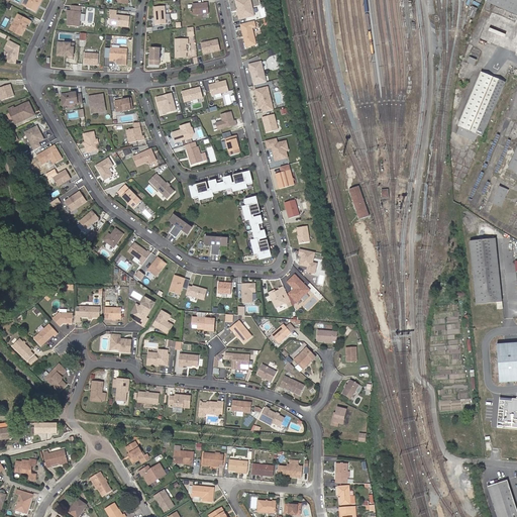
[(29,0),(26,8),(36,13),(42,0),(29,0)]
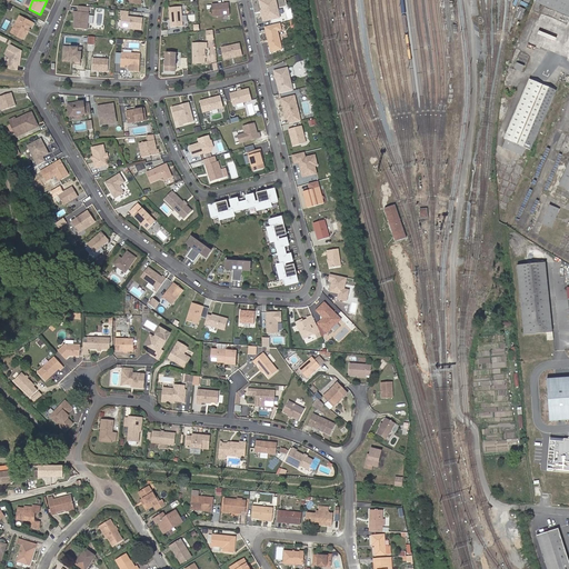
[(276,0),(259,0),(265,22),(281,18),(276,0)]
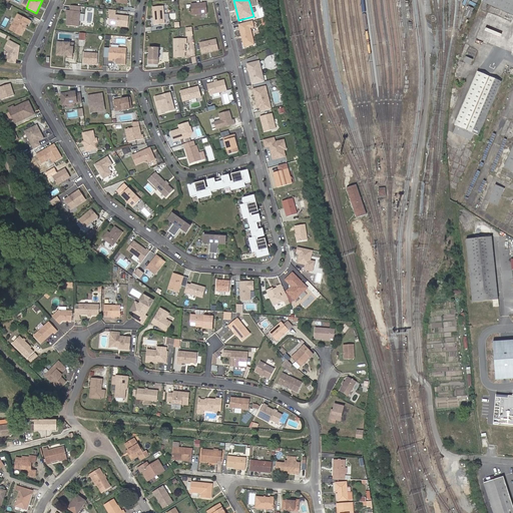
[(512,0),(484,0),(512,12),(512,0)]
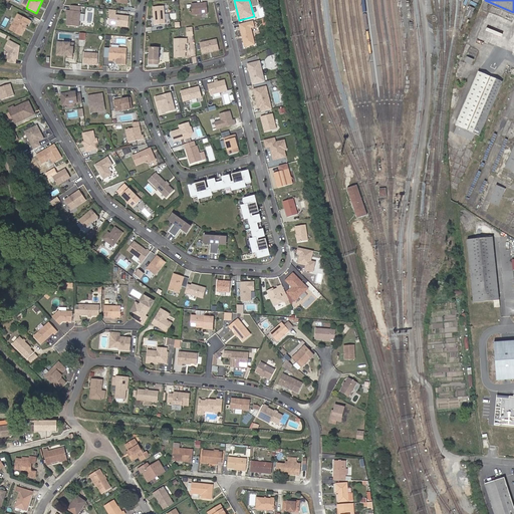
[(206,3),(191,4),(192,14),(207,13),(206,3)]
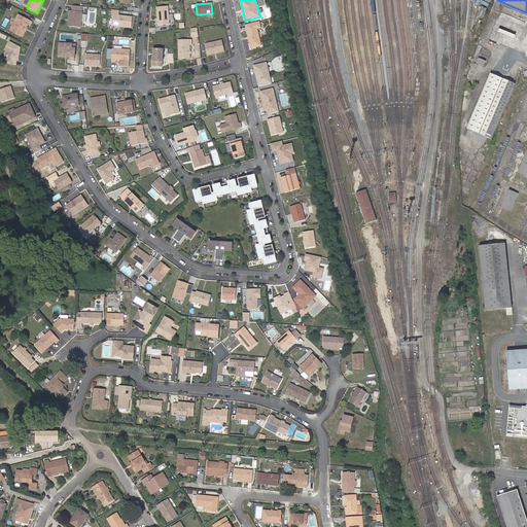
[(483,16),(487,7),(483,5),(479,14),(483,16)]
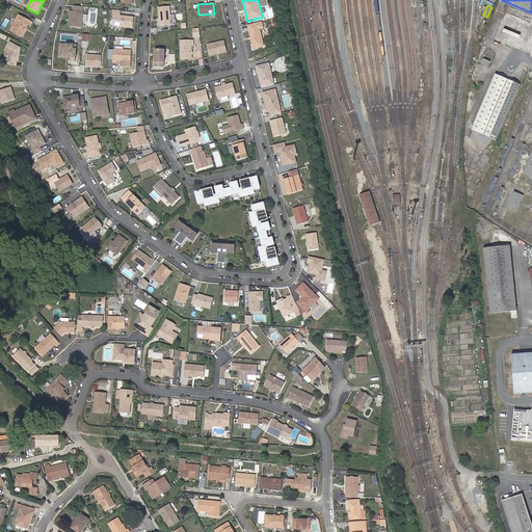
[(168,6),(158,7),(159,25),(170,24),(168,6)]
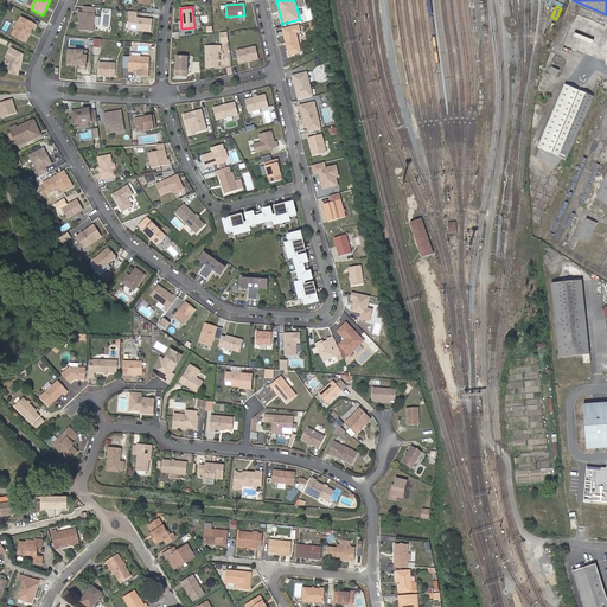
[(152,19),(138,18),(136,17),(138,12),(128,11),(128,17),(129,17),(128,30),(151,32),(152,19)]
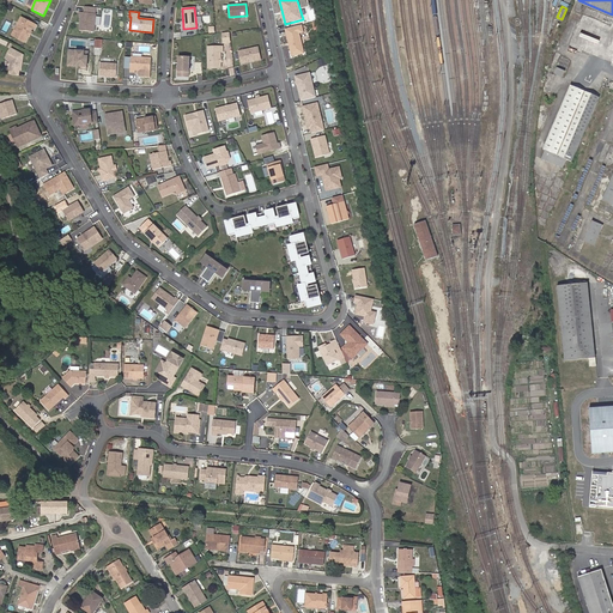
[(96,13),(79,12),(79,17),(80,17),(79,31),(93,32),(96,13)]
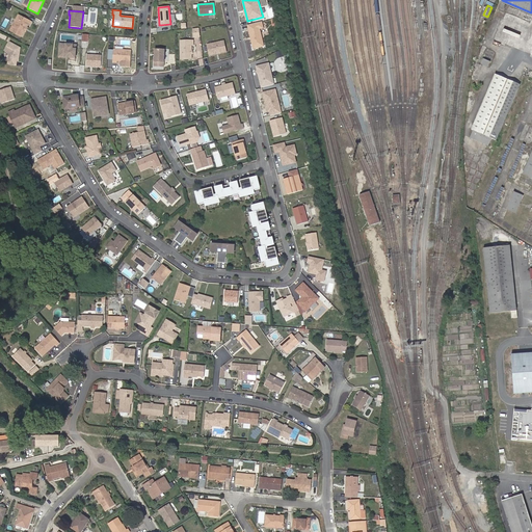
[(28,26),(30,22),(18,15),(9,30),(21,36),(23,31),(24,32),(26,28),(25,28),(27,25),(28,26)]
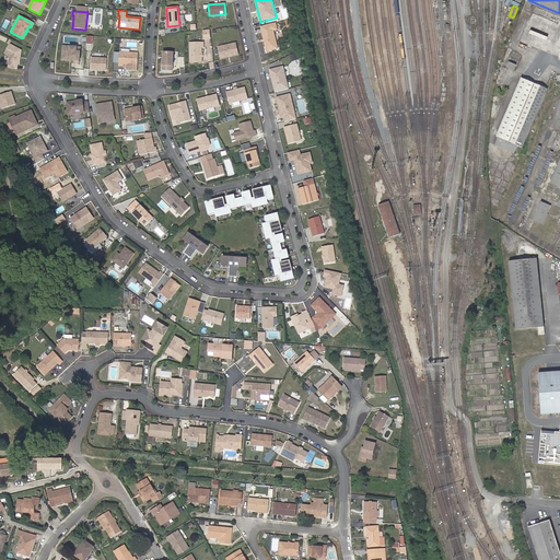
[(276,23),(260,26),(267,53),(279,49),(275,31),(278,30),(276,23)]
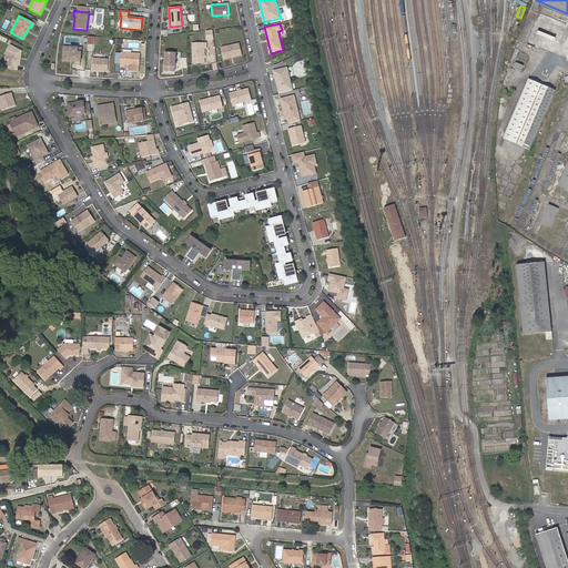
[(205,43),(192,43),(192,63),(203,63),(203,48),(205,48),(205,43)]
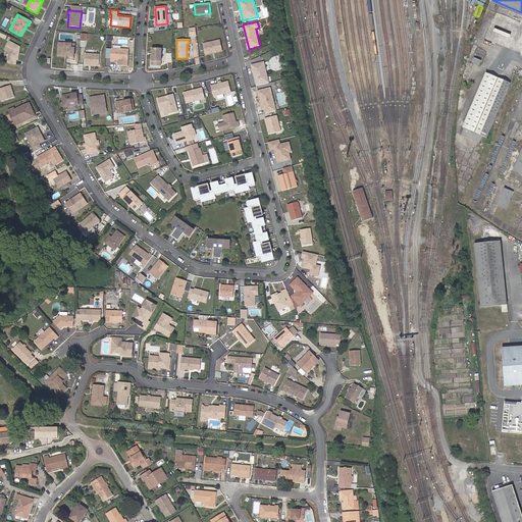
[(203,44),(205,55),(222,51),(219,40),(203,44)]
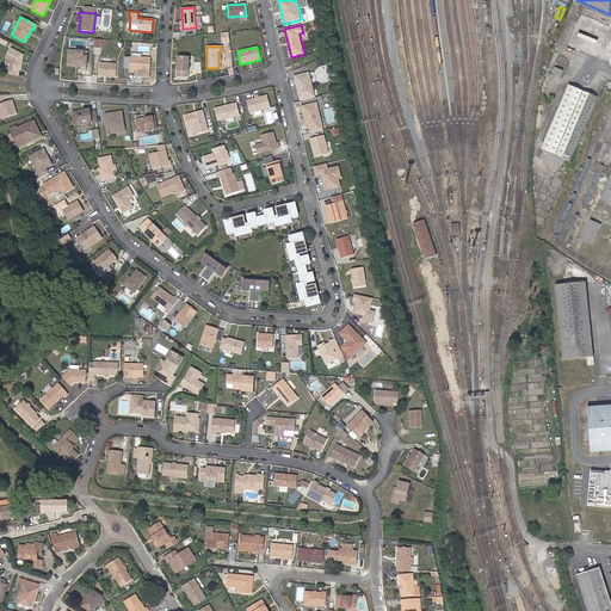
[(8,74),(17,75),(18,69),(19,69),(22,55),(7,48),(2,56),(11,61),(8,74)]
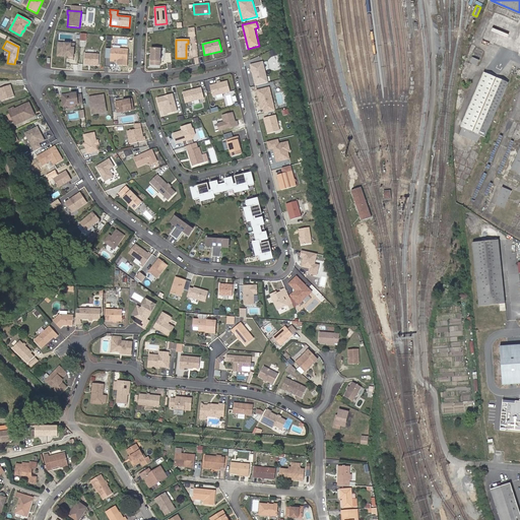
[(58,43),(57,55),(69,56),(69,58),(73,58),(73,48),(70,48),(70,44),(58,43)]
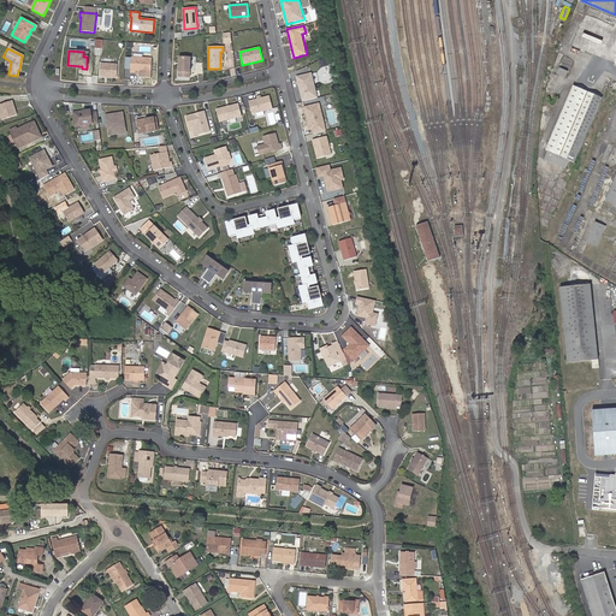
[(152,59),(131,57),(130,72),(135,72),(135,71),(150,71),(152,59)]
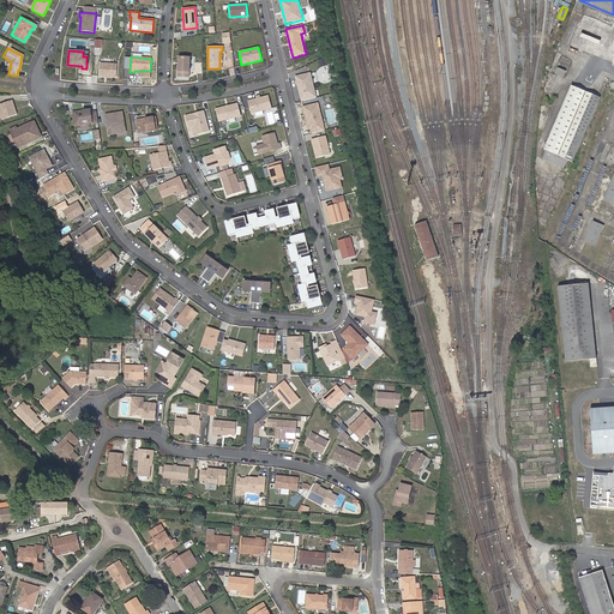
[(188,77),(190,58),(179,56),(178,76),(188,77)]
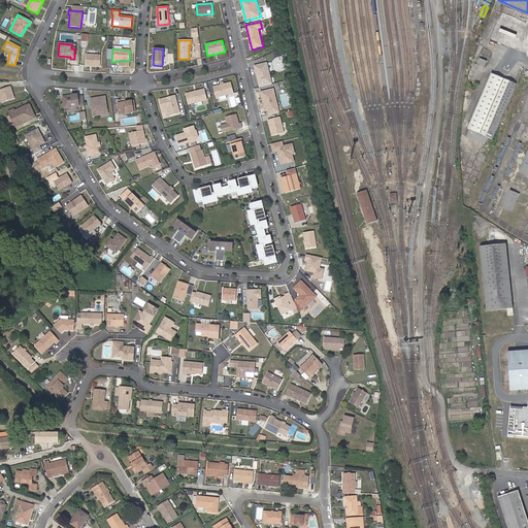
[(100,56),(86,55),(85,65),(100,66),(100,56)]
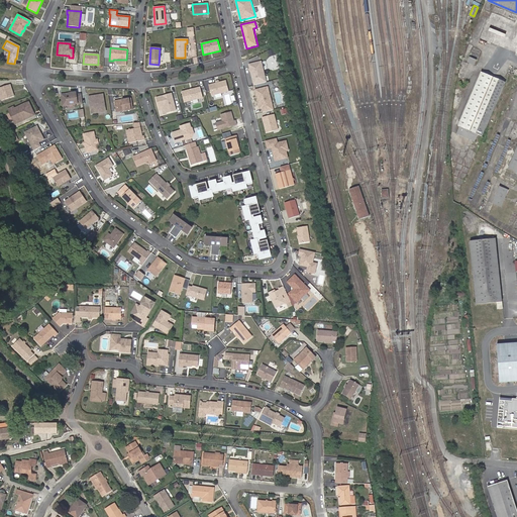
[(262,62),(248,65),(253,85),(267,82),(262,62)]
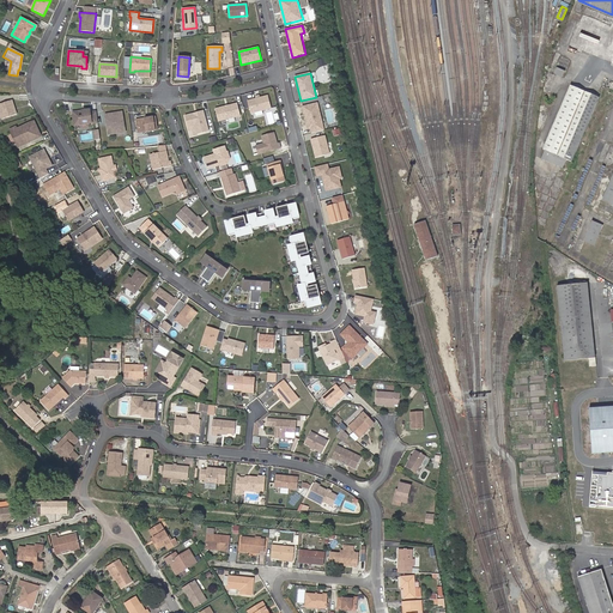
[(545,149),(566,158),(571,161),(599,96),(571,85),(544,149),(545,149)]
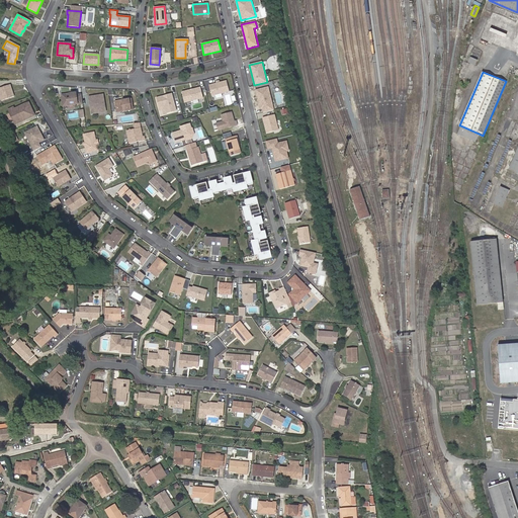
[(227,81),(208,85),(211,95),(229,91),(227,81)]
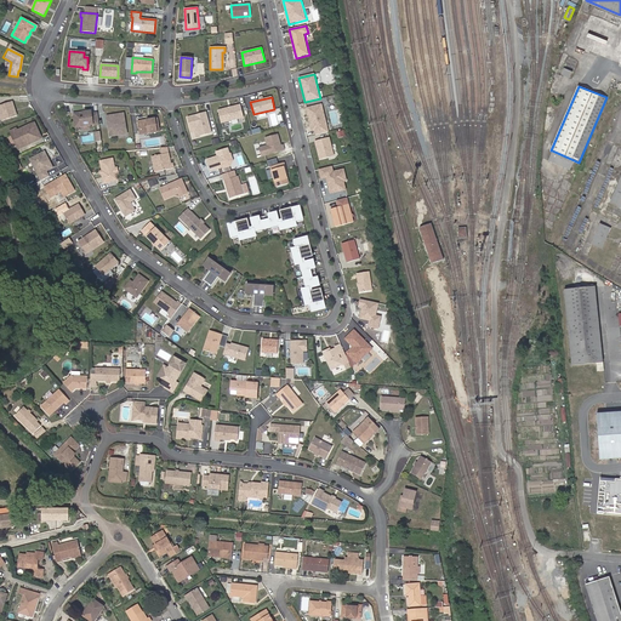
[(0,106),(0,115),(1,121),(17,117),(12,102),(0,106)]
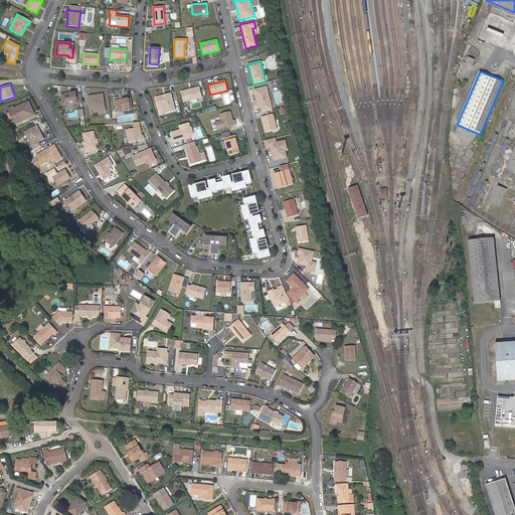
[(202,97),(199,87),(191,89),(191,90),(189,91),(188,90),(180,92),(183,102),(202,97)]
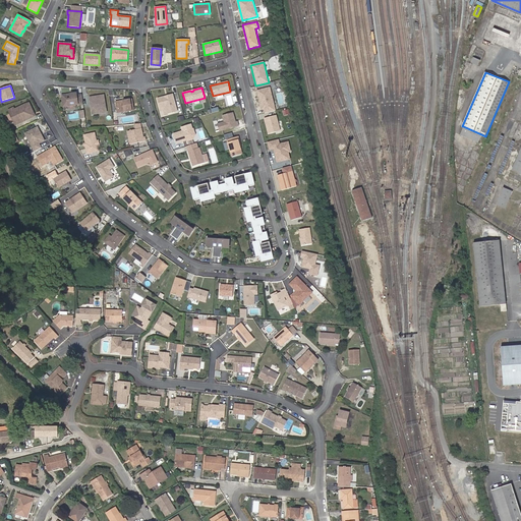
[(270,88),(257,91),(263,113),(276,110),(270,88)]
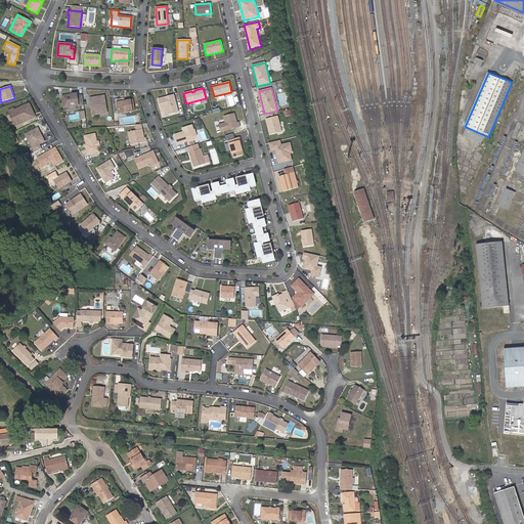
[(177,110),(173,92),(158,96),(161,108),(164,107),(166,113),(177,110)]
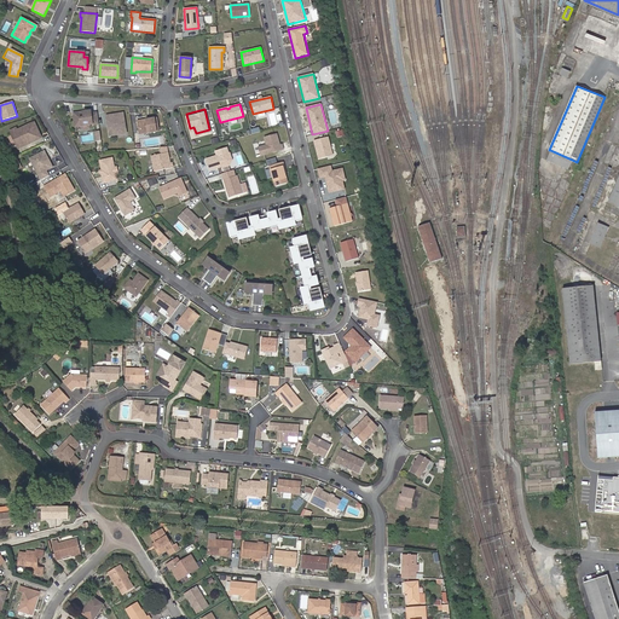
[(75,126),(81,126),(90,125),(93,123),(93,125),(99,123),(97,113),(91,114),(91,111),(73,114),(75,126)]
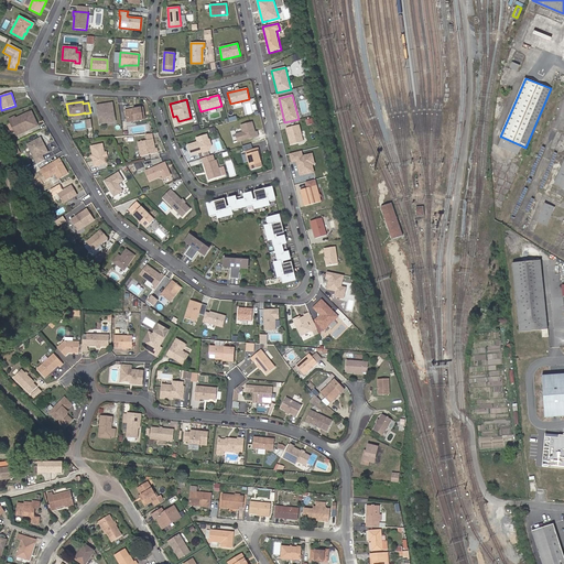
[(112,102),(97,105),(99,123),(115,121),(112,102)]
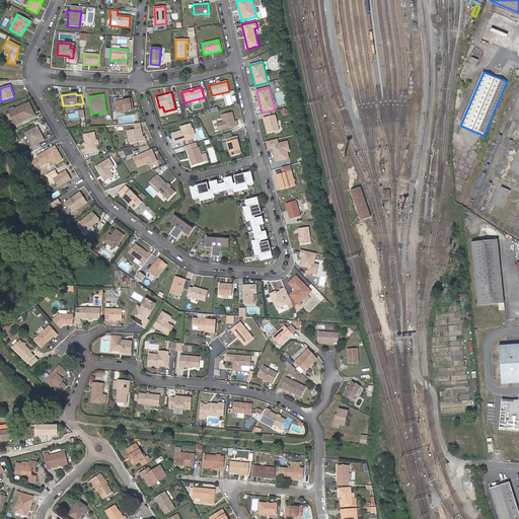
[(117,113),(133,109),(132,98),(115,101),(117,113)]
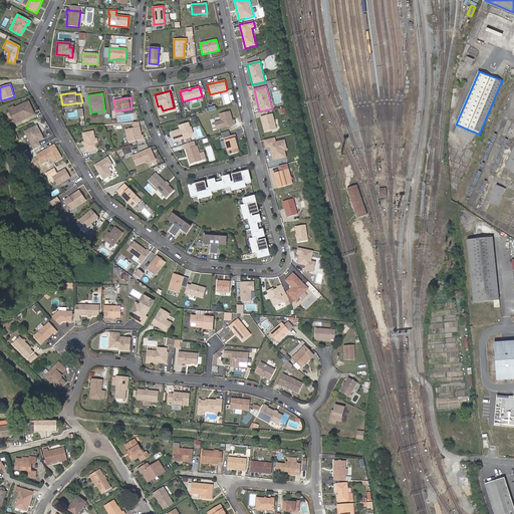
[(16,122),(34,114),(28,102),(15,108),(14,106),(9,109),(16,122)]
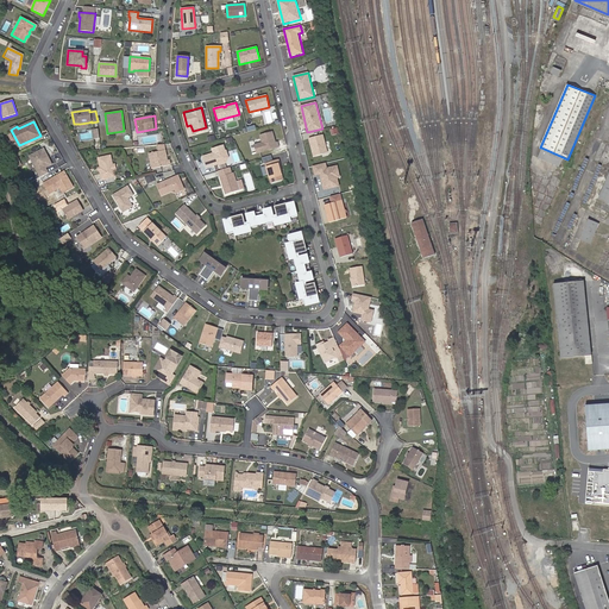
[(257,152),(278,146),(277,142),(275,143),(272,132),(261,135),(262,142),(255,144),(257,152)]
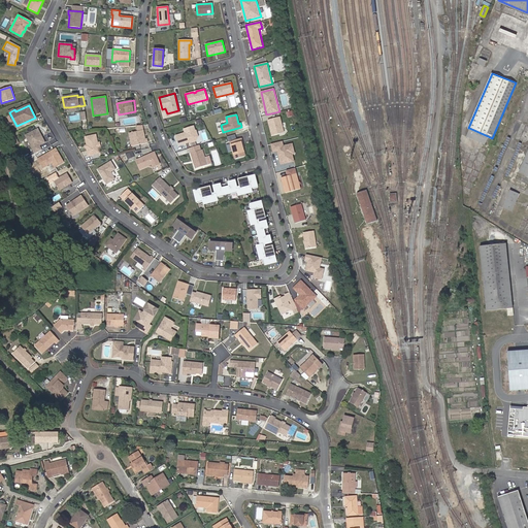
[(279,118),(268,121),(272,136),(284,133),(279,118)]
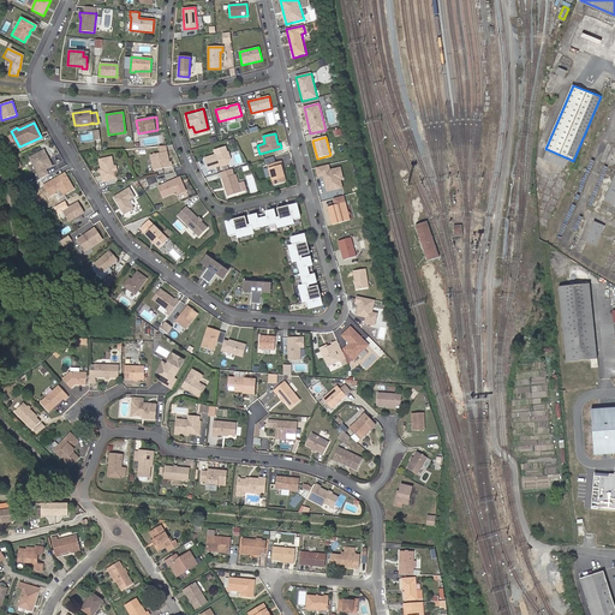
[(227,151),(226,147),(215,149),(216,155),(215,156),(214,157),(213,155),(206,157),(208,168),(220,165),(220,166),(227,163),(231,159),(228,151),(227,151)]
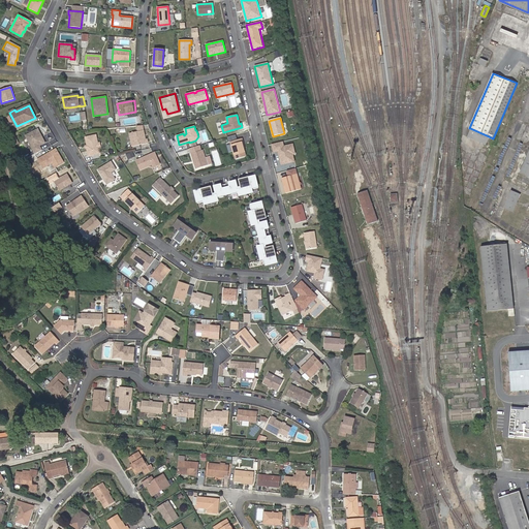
[(27,135),(36,153),(43,150),(41,146),(47,143),(39,128),(27,135)]
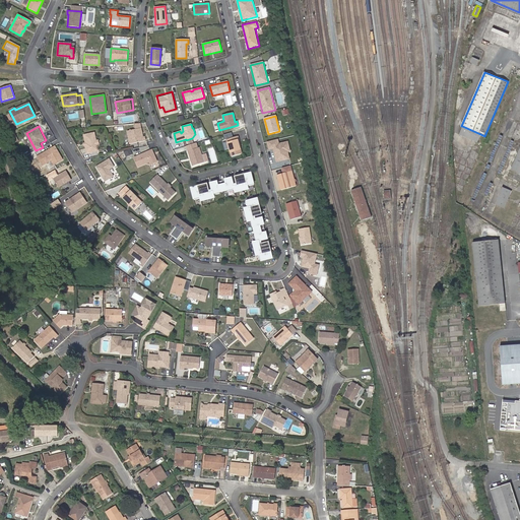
[(479,136),(480,134),(462,126),(460,133),(477,141),(479,136)]
